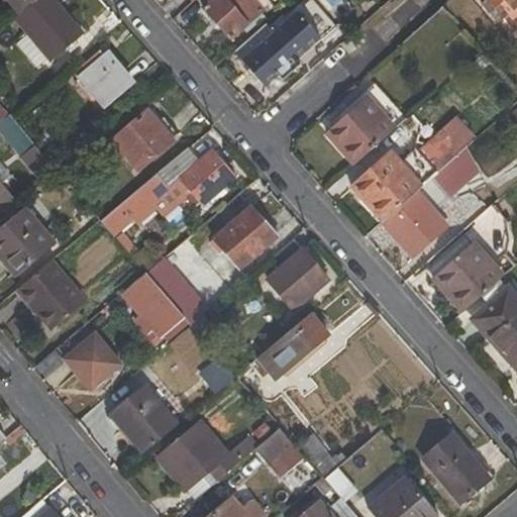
[(5,0),(19,15),(38,0),(5,0)]
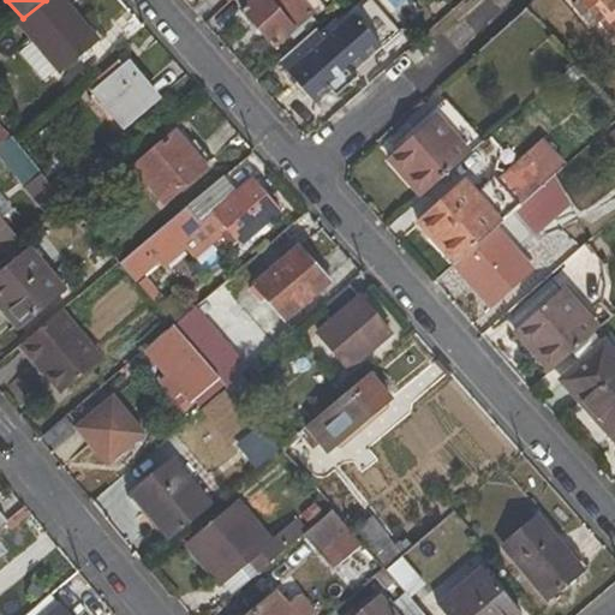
[(84,54),(96,43),(59,0),(46,0),(23,18),(17,25),(59,75),(69,66),(84,54)]
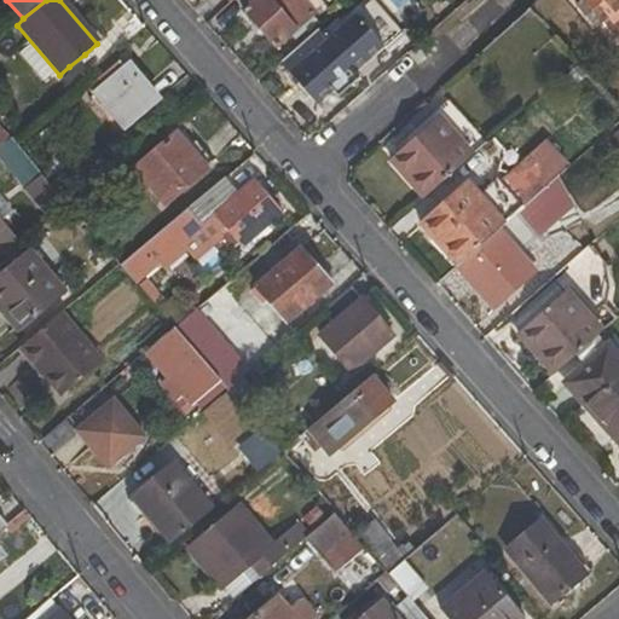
[(275,48),(313,16),(300,0),(290,0),(277,12),(266,0),(253,0),(242,10),(275,48)]
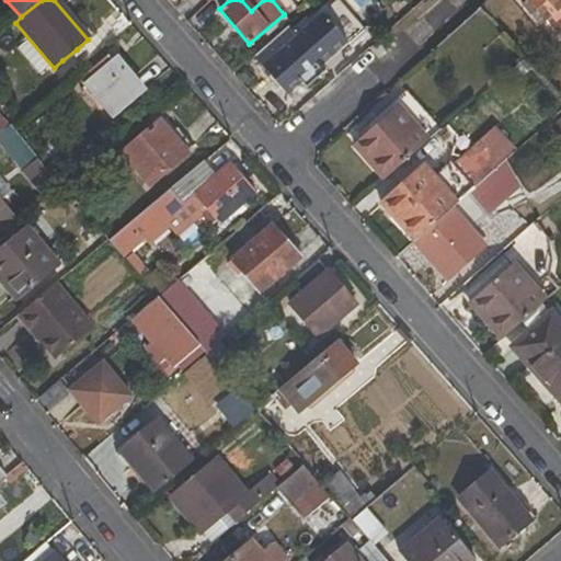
[(560,0),(525,0),(560,39),(560,38),(560,0)]
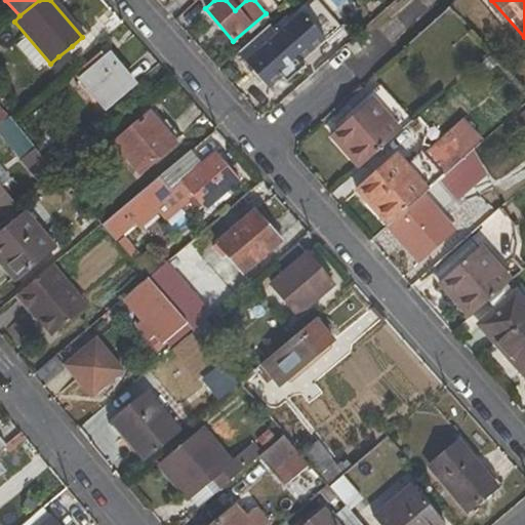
[(334,29),(311,4),(297,14),(321,41),(334,29)]
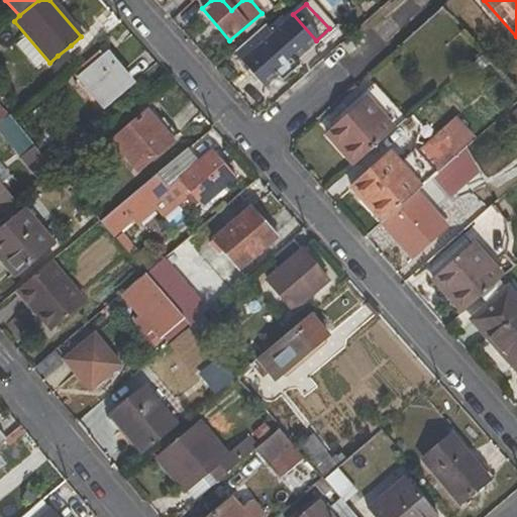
[(269,34),(262,27),(231,55),(245,71),(242,73),(252,84),(254,82),(261,89),(274,78),(278,83),(296,67),(292,62),(316,40),(293,14),(269,34)]
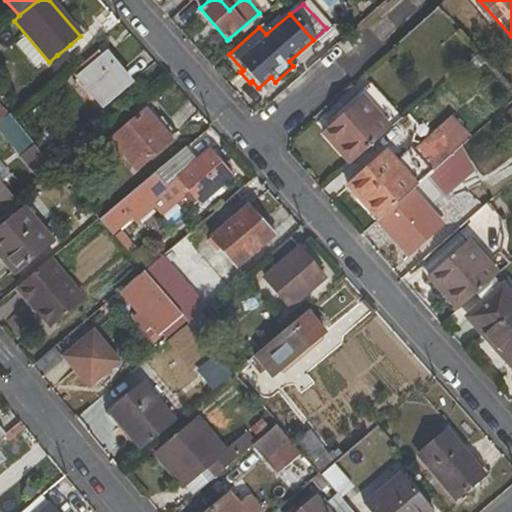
[(62,62),(75,51),(70,45),(57,55),(62,62)]
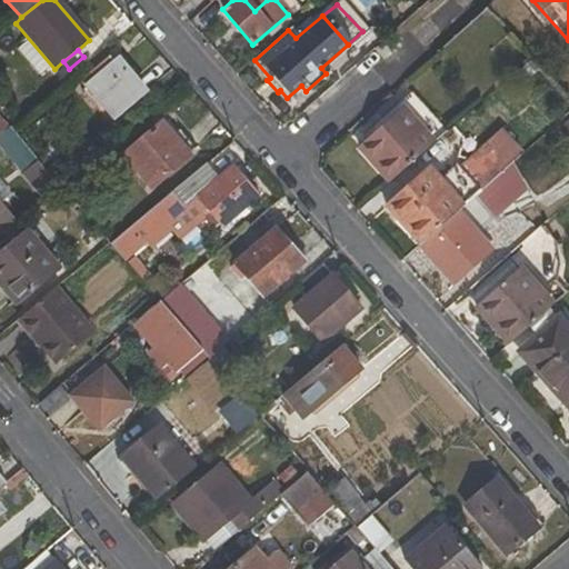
[(109,68),(87,86),(90,89),(106,108),(113,118),(143,91),(122,67),(115,75),(109,68)]
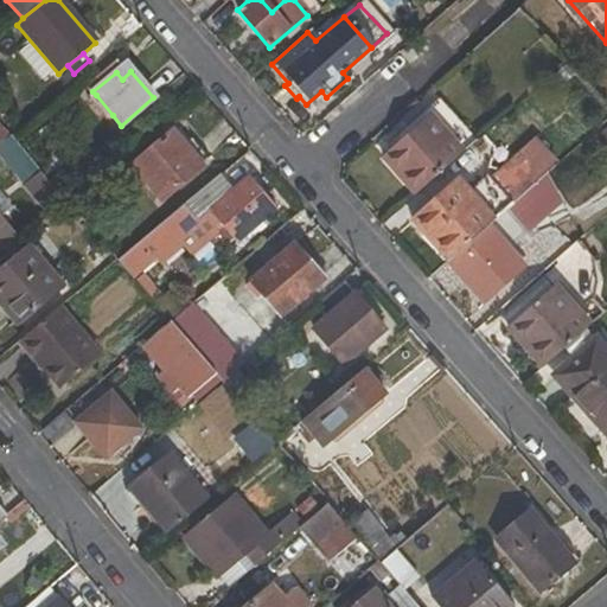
[(106,122),(113,115),(96,95),(89,102),(106,122)]
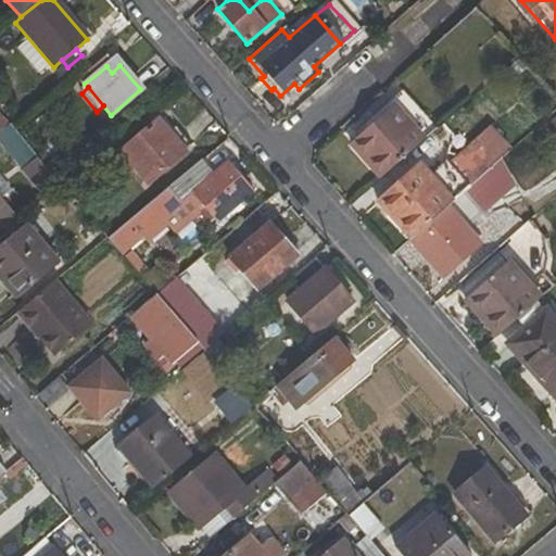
[(403,89),(391,100),(394,105),(425,140),(438,128),(403,89)]
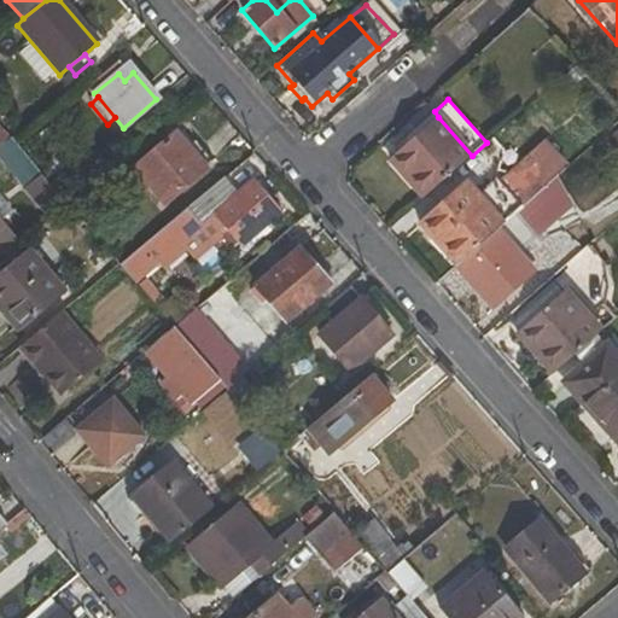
[(438,117),(384,163),(419,203),(472,156),(438,117)]
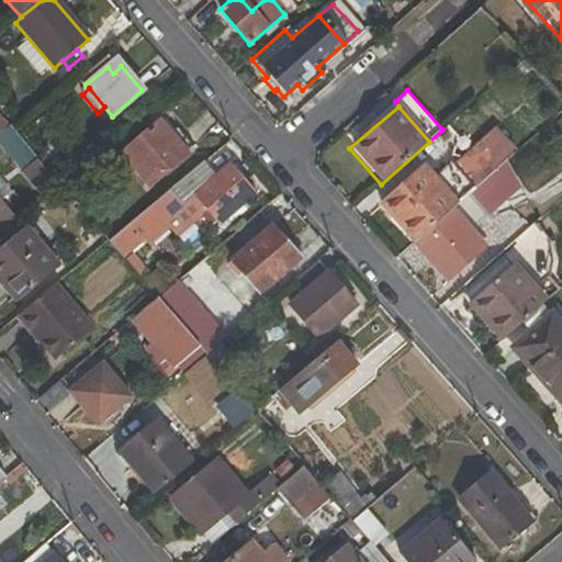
[(0,132),(9,124),(1,114),(0,114),(0,132)]
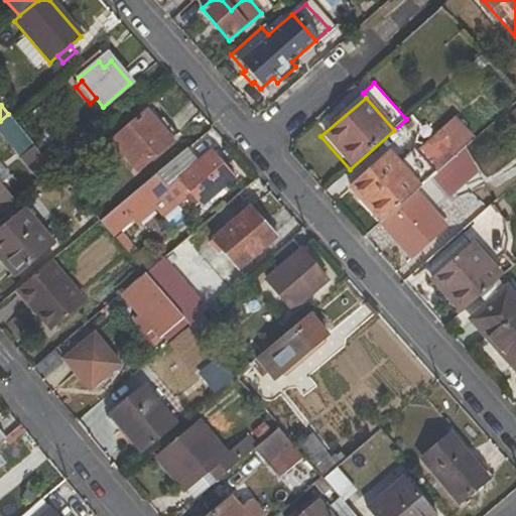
[(136,171),(171,142),(158,126),(145,112),(111,140),(136,171)]
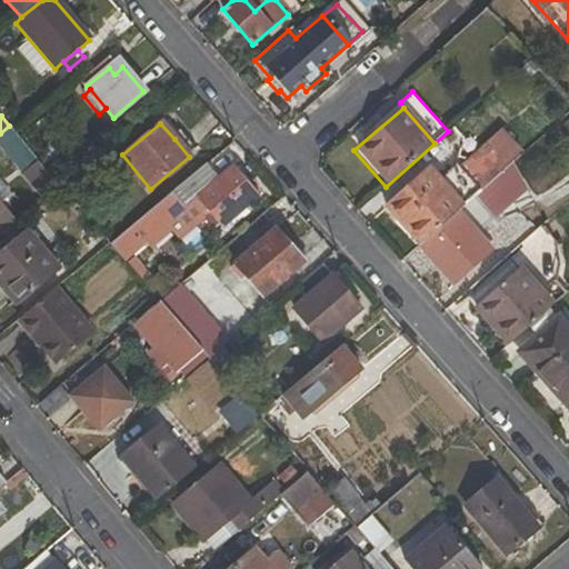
[(0,145),(45,198),(60,185),(9,126),(0,133),(0,145)]
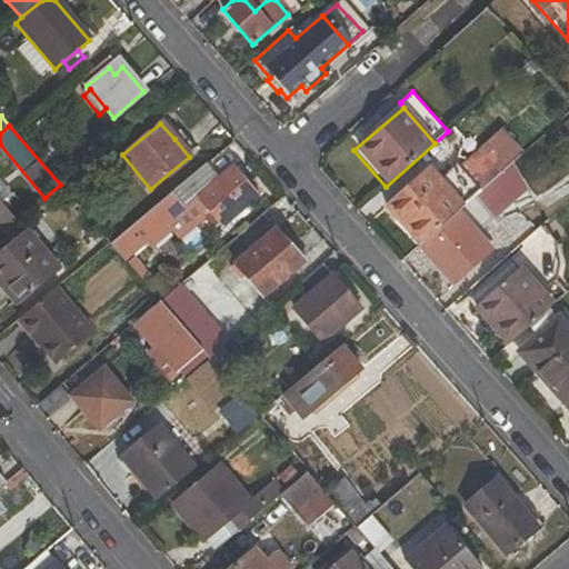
[(195,152),(180,133),(175,139),(189,157),(195,152)]
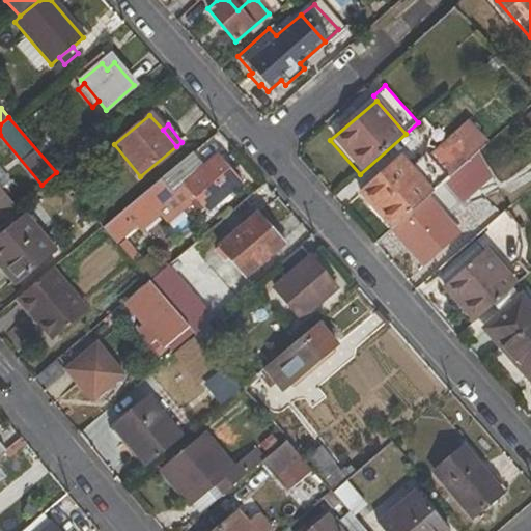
[(400,158),(359,194),(390,229),(394,226),(447,179),(425,155),(410,168),(400,158)]
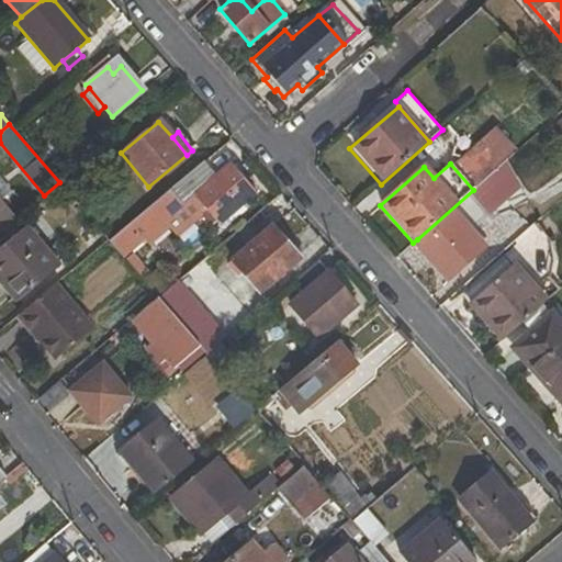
[(254,194),(228,166),(194,195),(208,211),(216,223),(217,224),(254,194)]
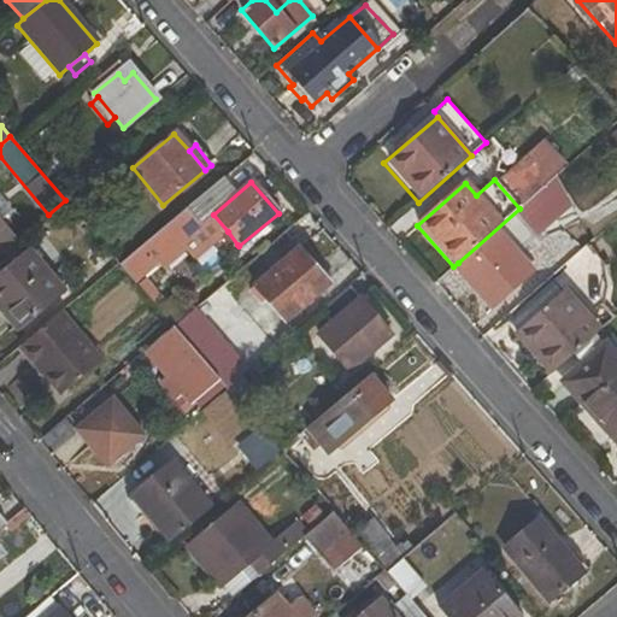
[(516,257),(551,225),(529,199),(519,209),(458,263),(479,289),(476,292),(492,310),(532,275),(516,257)]
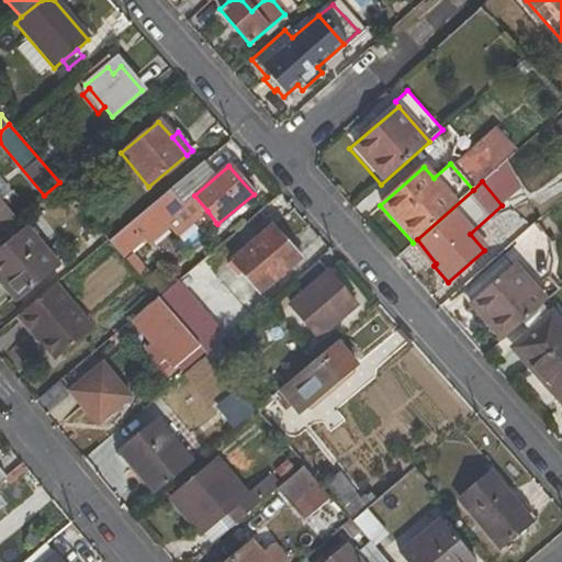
[(143,239),(183,205),(170,189),(109,242),(122,257),(143,239)]
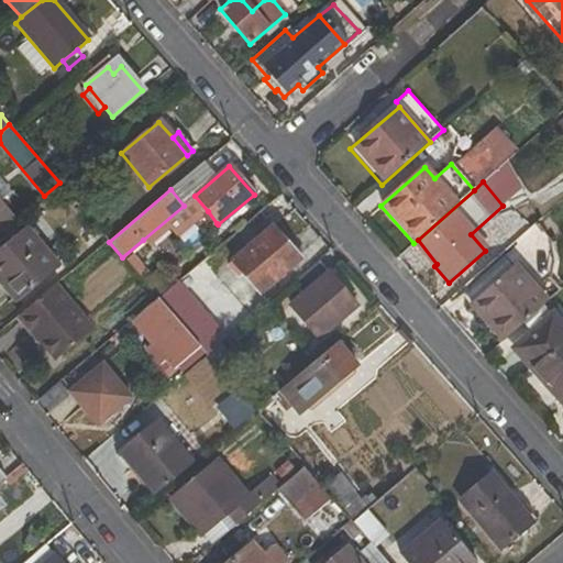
[(208,211),(195,196),(184,206),(143,240),(148,246),(167,231),(175,239),(200,217),(208,211)]
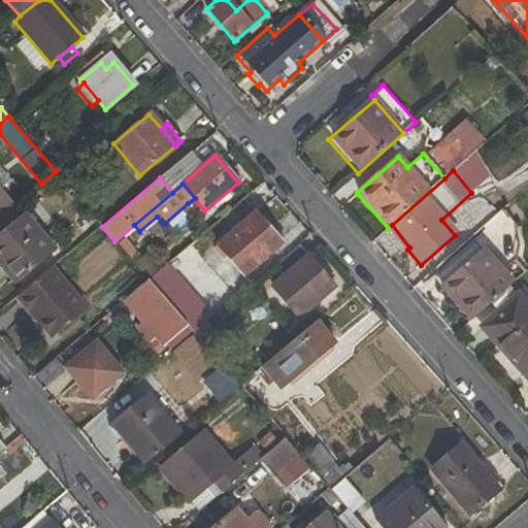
[(0,218),(12,208),(0,193),(0,218)]
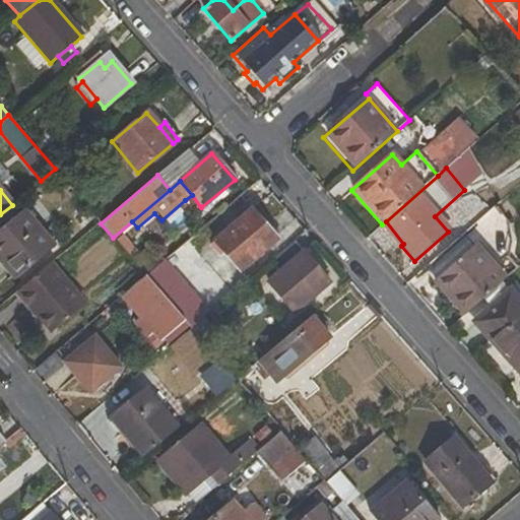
[(185,200),(194,211),(200,206),(192,195),(185,200)]
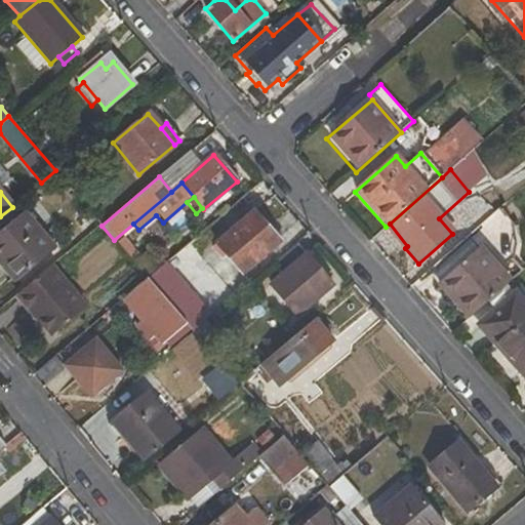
[(242,273),(279,241),(254,213),(217,244),(242,273)]
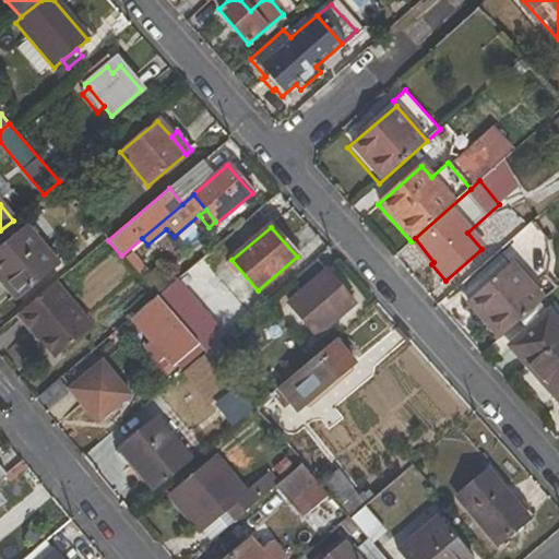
[(50,249),(47,252),(26,229),(0,250),(0,280),(16,299),(61,261),(50,249)]
